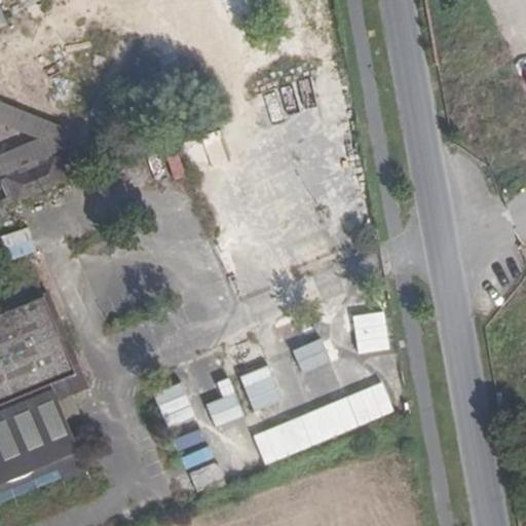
[(162,150),(173,181),(188,175),(178,145),(162,150)]
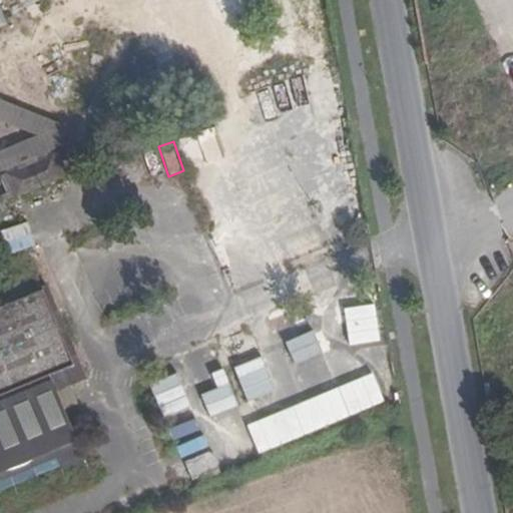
[(28,365),(41,395),(84,377),(47,287),(41,289),(66,349),(28,365)]
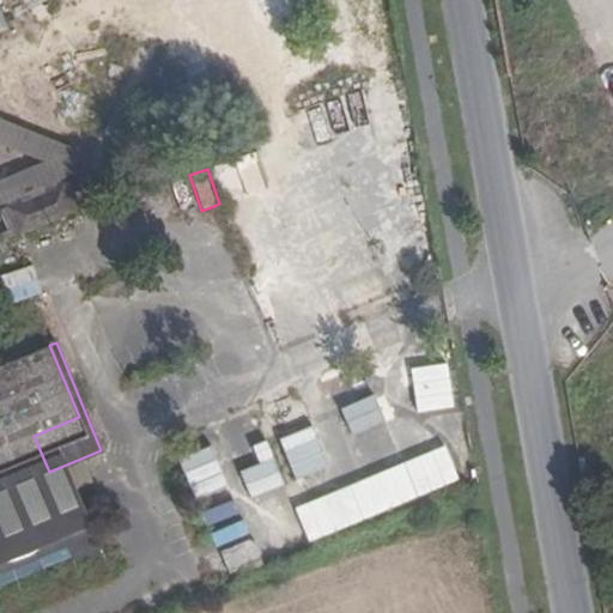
[(0,586),(84,552),(49,472),(34,436),(79,417),(49,345),(0,366),(0,586)]
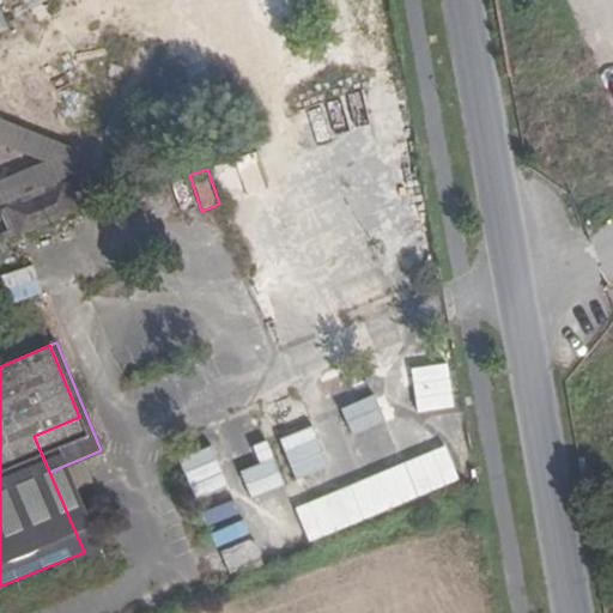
[(411,364),(414,410),(451,406),(448,362),(411,364)]
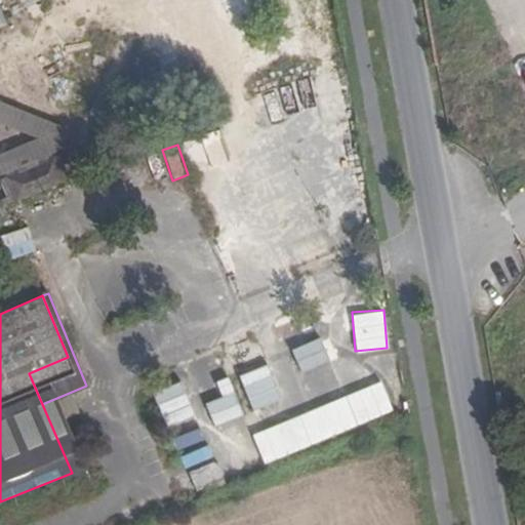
[(264,361),(215,382),(220,395),(203,403),(214,428),(281,397),(264,361)]
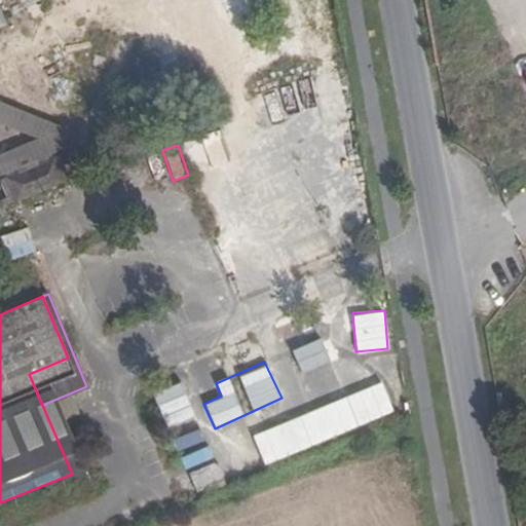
[(262,462),(395,412),(383,382),(251,433),(262,462)]
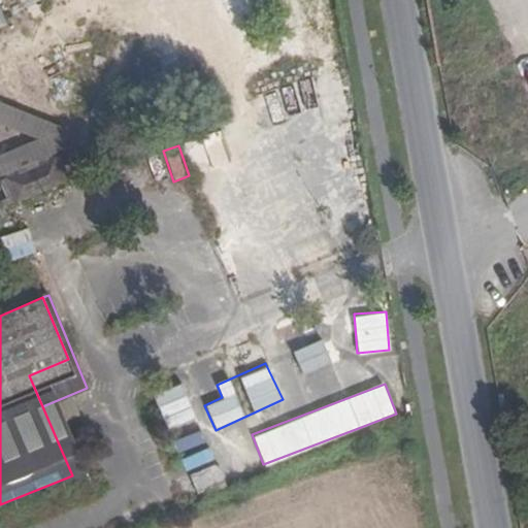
[(203,432),(176,436),(182,467),(208,463),(203,432)]
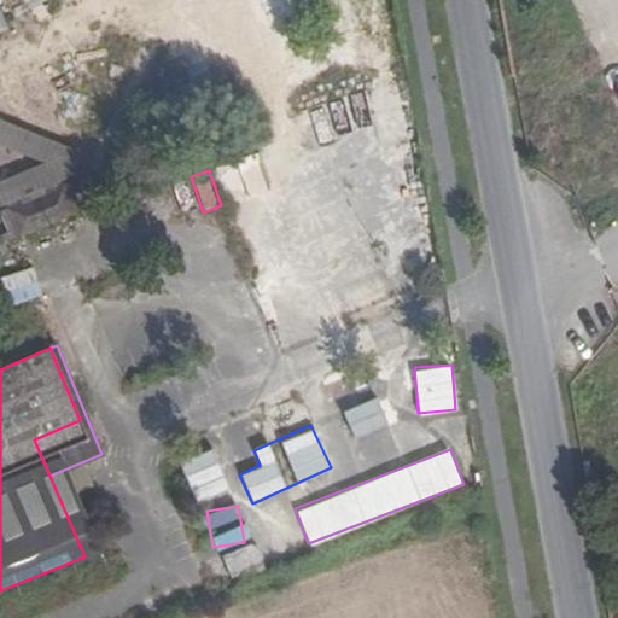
[(251,547),(225,555),(231,572),(257,564),(251,547)]
